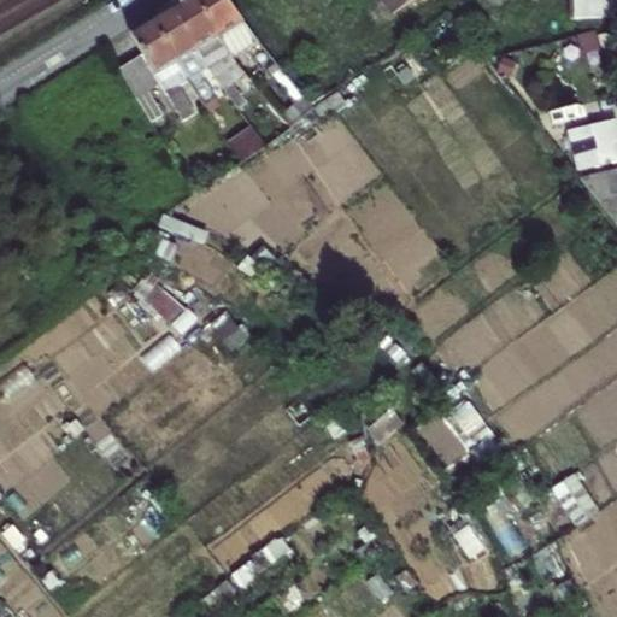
[(218,37),(195,0),(184,0),(172,7),(210,66),(210,68),(236,105),(245,99),(219,60),(230,54),(218,37)]
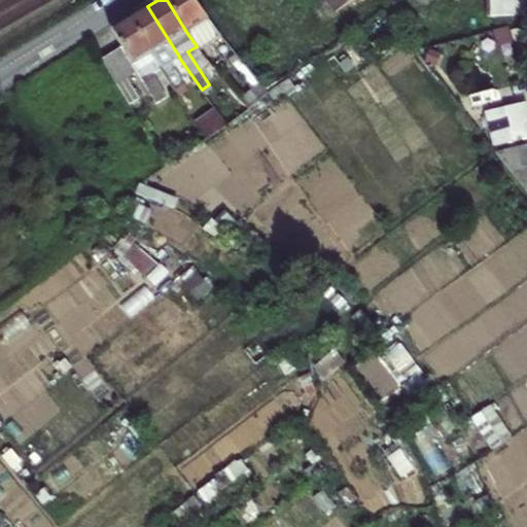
[(167,0),(186,32),(208,20),(191,0),(167,0)]
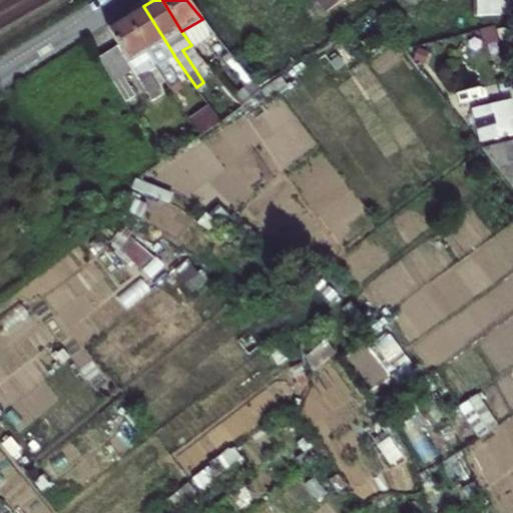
[(342,0),(316,0),(323,12),(342,0)]
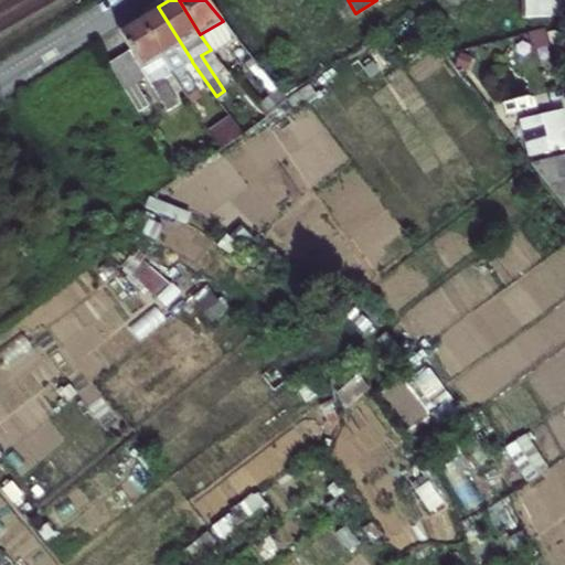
[(564,0),(528,0),(530,22),(564,19),(564,0)]
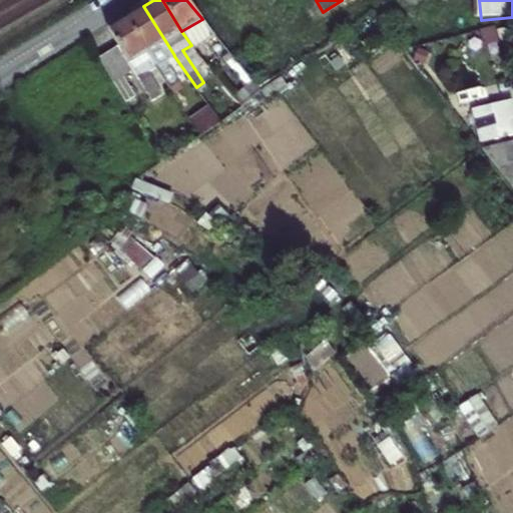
[(143,6),(126,16),(155,67),(169,88),(179,82),(166,60),(174,55),(143,6)]
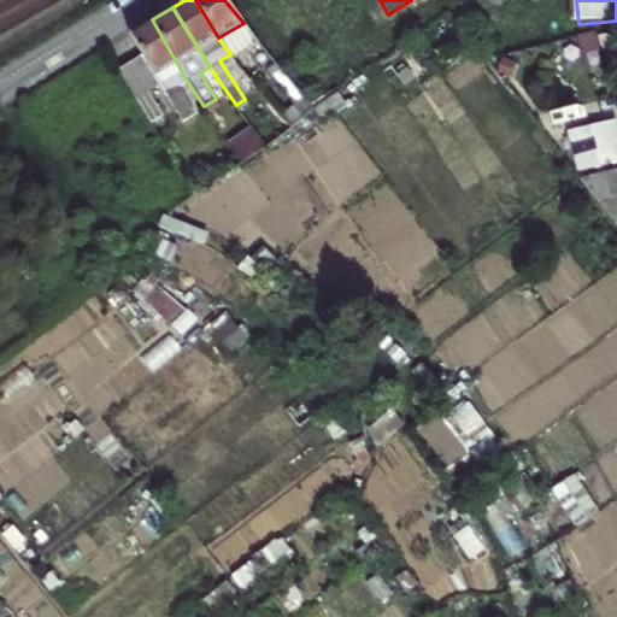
[(187,81),(152,19),(129,33),(141,53),(158,81),(166,94),(187,81)]
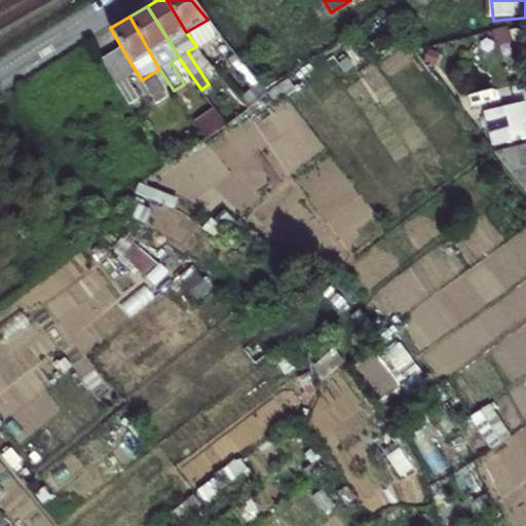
[(101,57),(116,81),(135,69),(120,45),(101,57)]
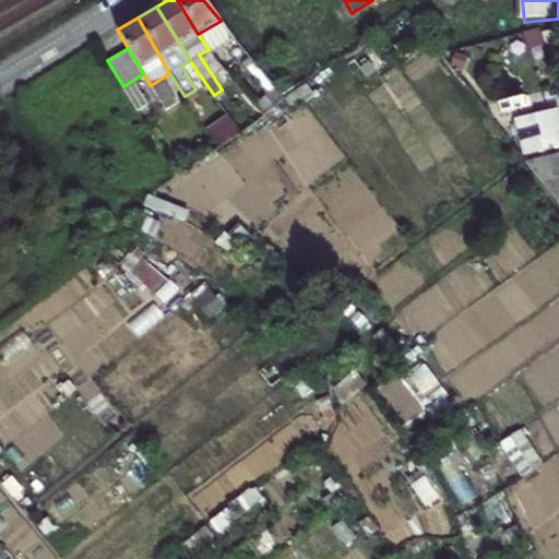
[(165,83),(153,90),(166,110),(177,104),(165,83)]
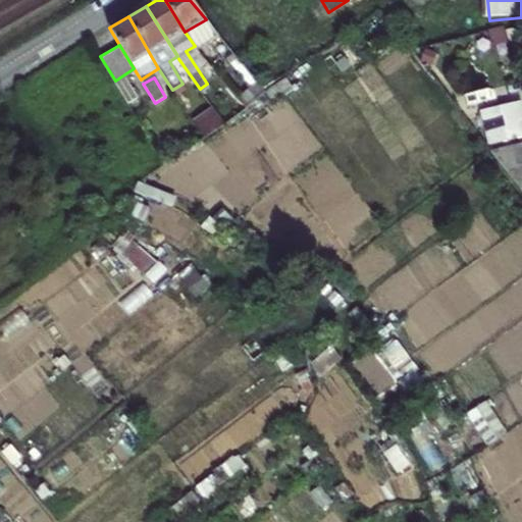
[(521,137),(521,118),(518,102),(480,111),(488,145),(521,137)]
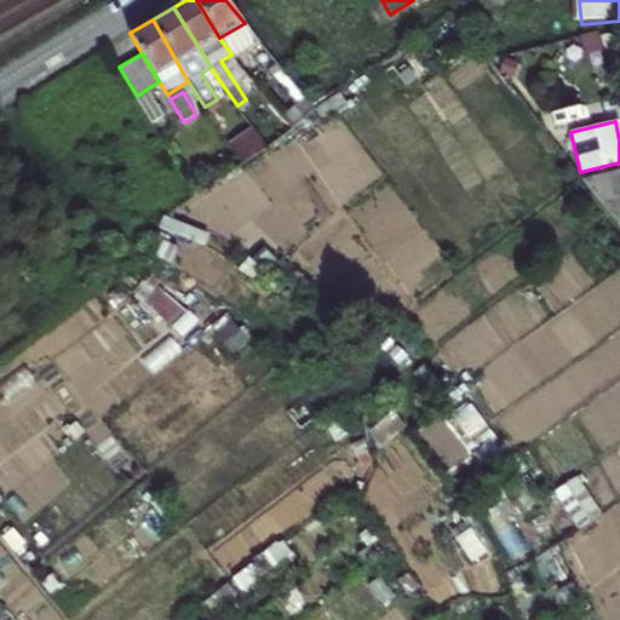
[(286,122),(262,139),(268,148),(291,131),(286,122)]
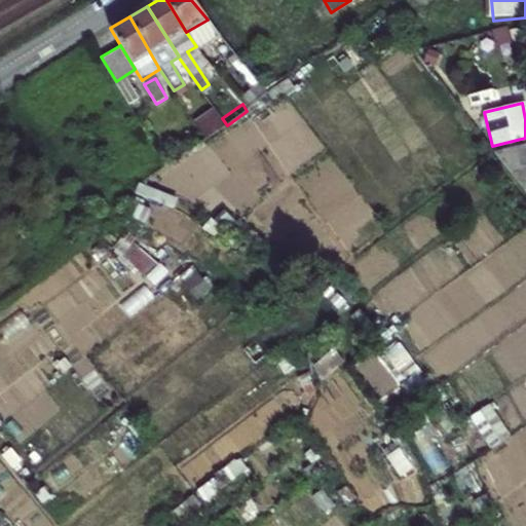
[(493,152),(509,172),(525,167),(525,144),(493,152)]
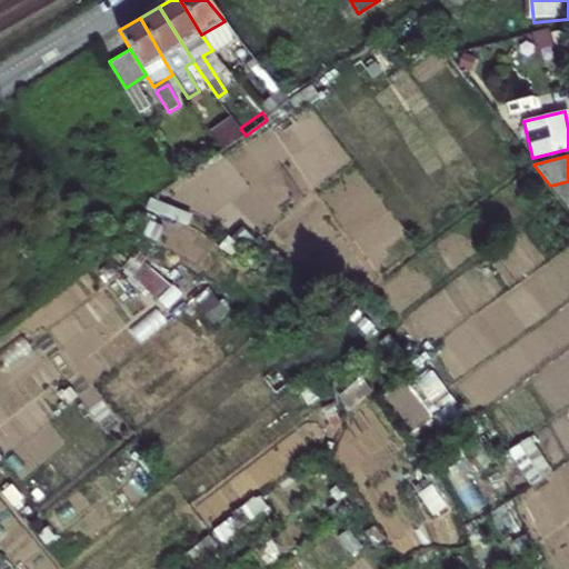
[(568,181),(550,186),(566,206),(568,205),(568,181)]
